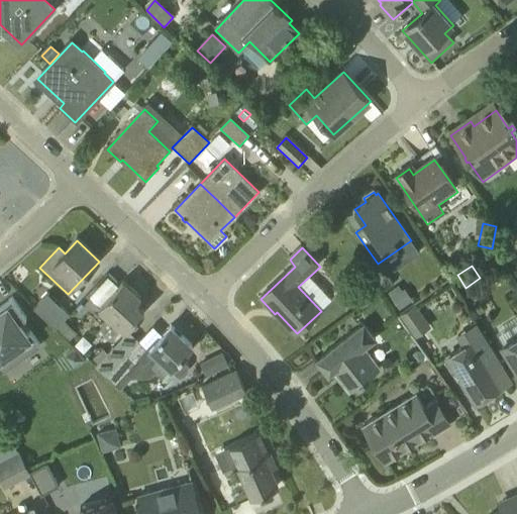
[(98,310),(124,334),(143,313),(135,305),(140,300),(122,283),(98,310)]
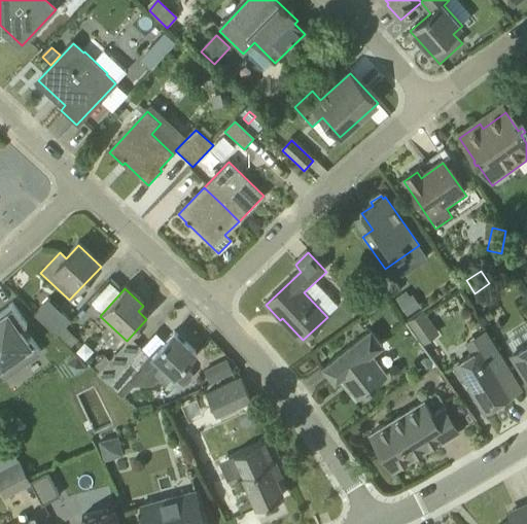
[(358,311),(376,307),(372,290),(354,294),(358,311)]
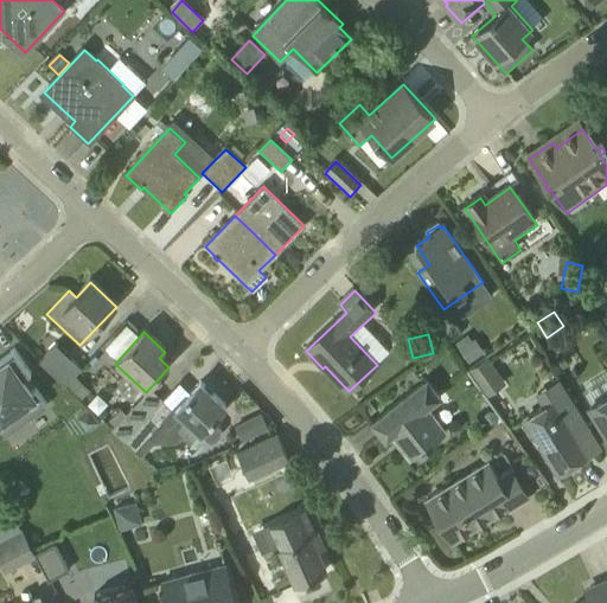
[(470,366),(481,358),(485,355),(475,340),(472,344),(459,351),(470,366)]
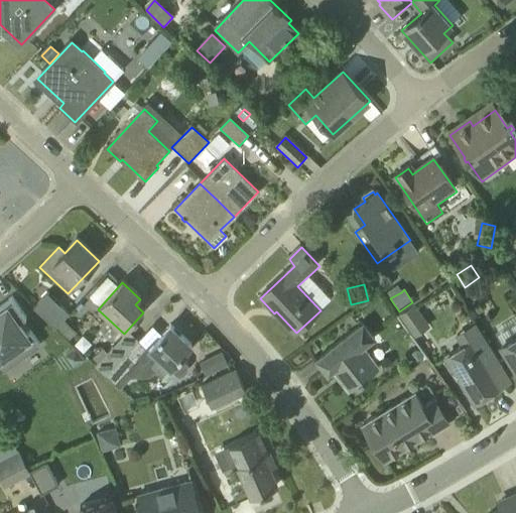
[(47,295),(33,309),(56,331),(70,315),(47,295)]
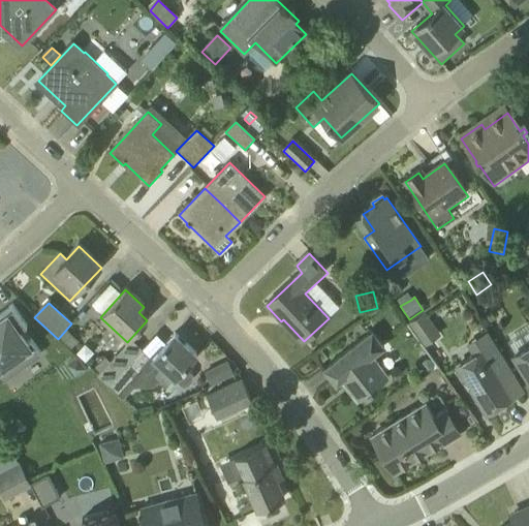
[(11,307),(0,314),(0,381),(1,382),(39,357),(29,342),(23,346),(16,335),(26,328),(11,307)]
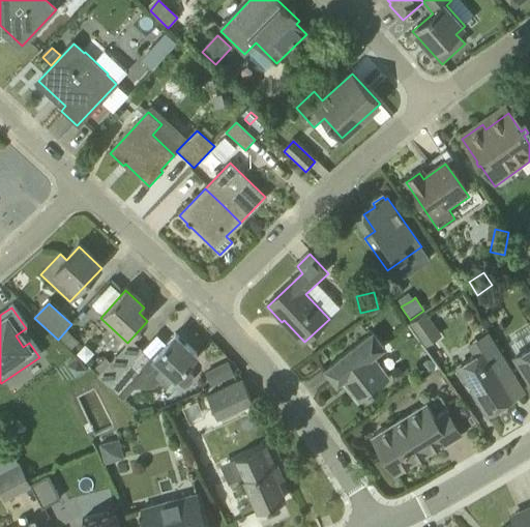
[(431,335),(438,330),(425,314),(409,325),(427,349),(436,343),(431,335)]
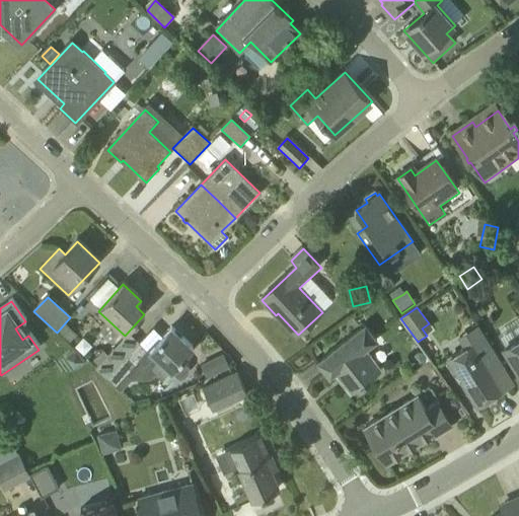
[(77,337),(68,326),(60,334),(70,344),(77,337)]
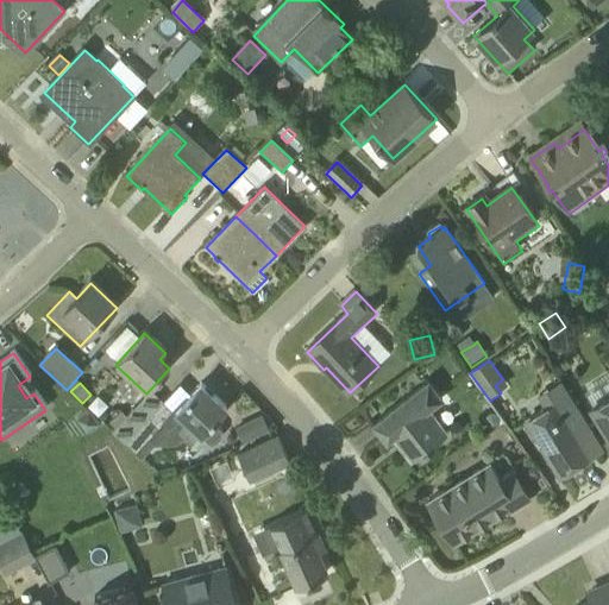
[(581,446),(595,436),(562,383),(537,398),(546,413),(528,424),(562,478),(589,460),(581,446)]
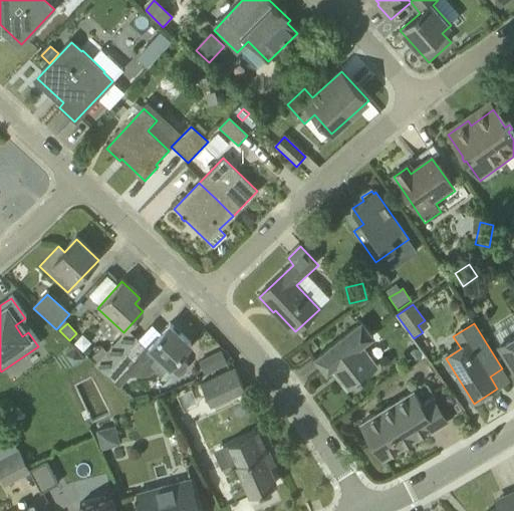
[(361,324),(315,360),(327,375),(332,371),(348,392),(378,367),(362,347),(373,339),(361,324)]
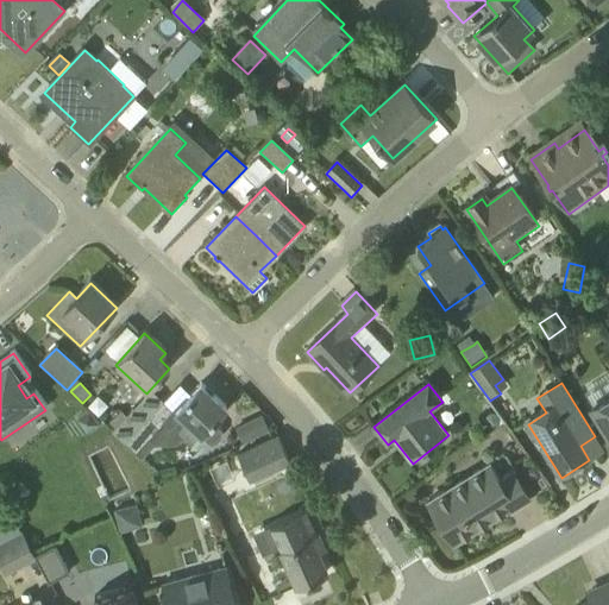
[(173,413),(167,407),(163,403),(145,422),(125,446),(136,457),(145,446),(150,451),(174,451),(182,441),(189,448),(201,438),(208,445),(217,445),(223,439),(223,432),(213,423),(226,410),(201,386),(188,401),(186,398),(173,413)]
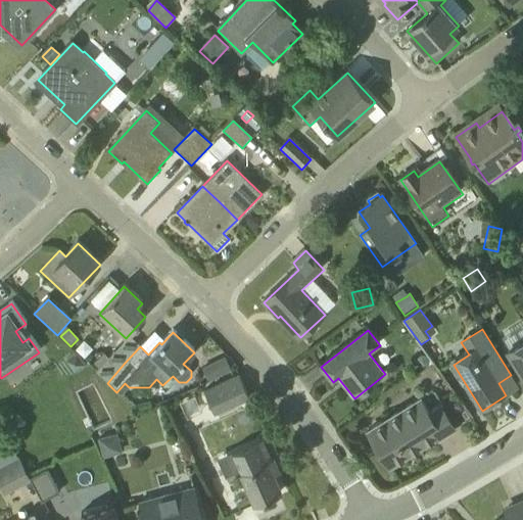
[(522,341),(509,350),(522,375),(522,341)]
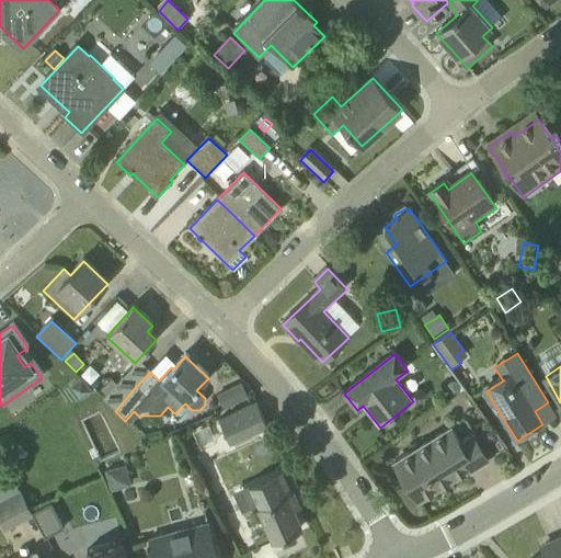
[(102,398),(115,411),(134,389),(122,377),(102,398)]
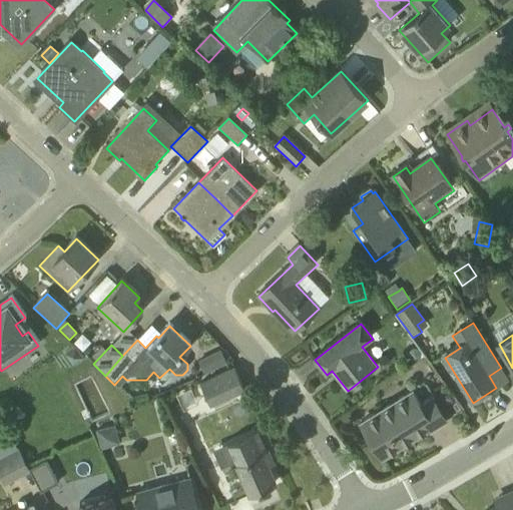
[(73,368),(83,360),(74,349),(64,356),(73,368)]
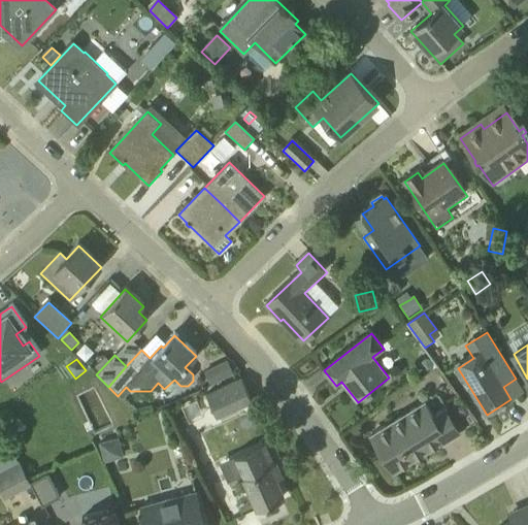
[(228,362),(204,373),(210,387),(234,375),(228,362)]
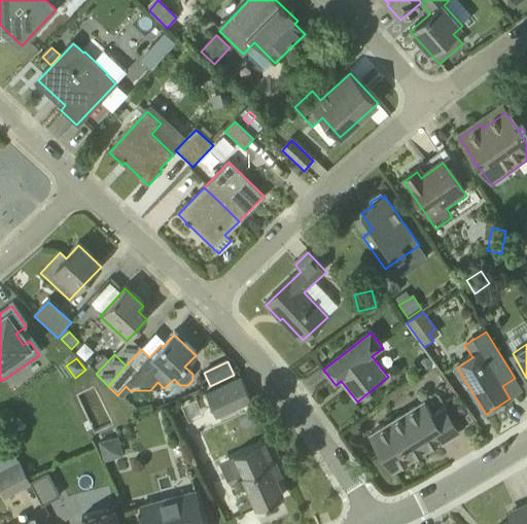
[(235,411),(252,404),(241,381),(207,396),(215,417),(234,409),(235,411)]
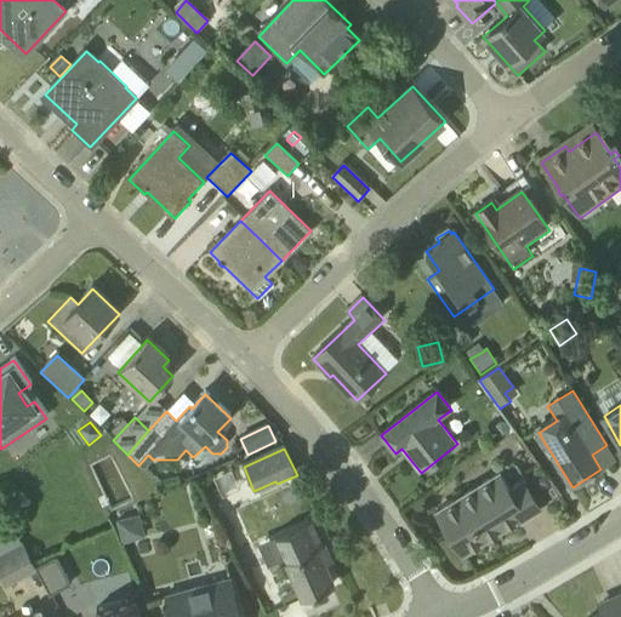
[(510,486),(502,475),(438,514),(463,556),(520,521),(522,524),(541,512),(520,479),(510,486)]
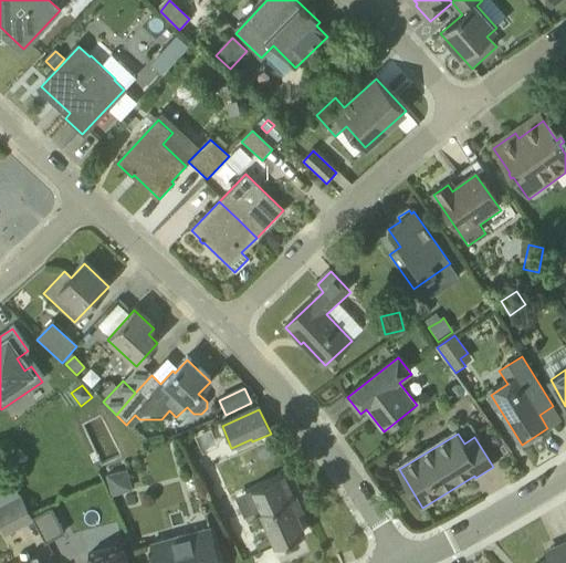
[(127,471),(106,477),(112,498),(133,492),(127,471)]
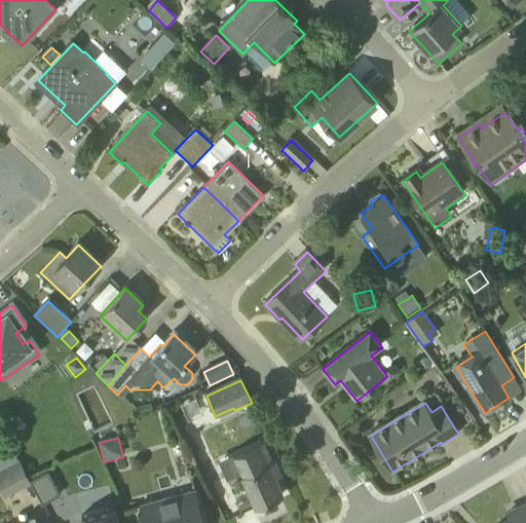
[(29,482),(28,479),(14,454),(0,461),(0,490),(4,499),(31,486),(29,482)]
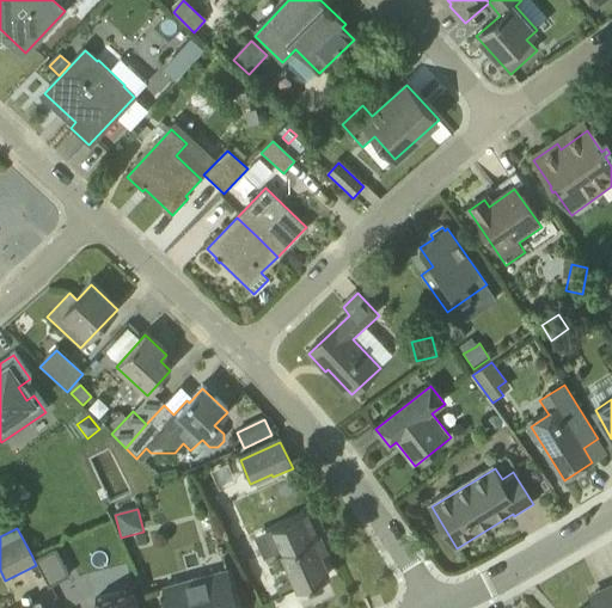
[(322,538),(318,539),(282,556),(299,593),(329,578),(319,558),(329,554),(322,538)]
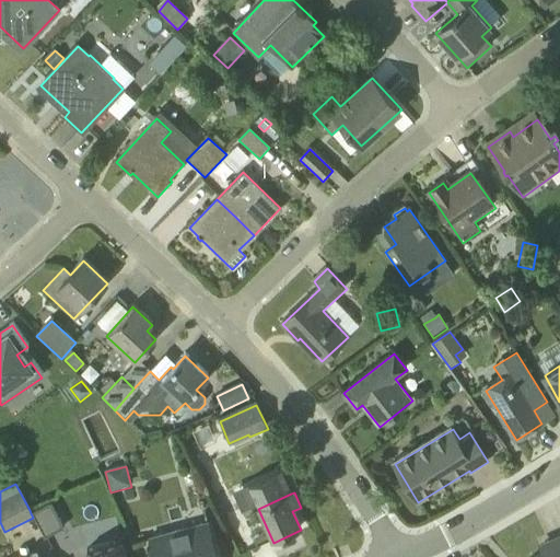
[(31,513),(45,541),(65,531),(50,503),(31,513)]
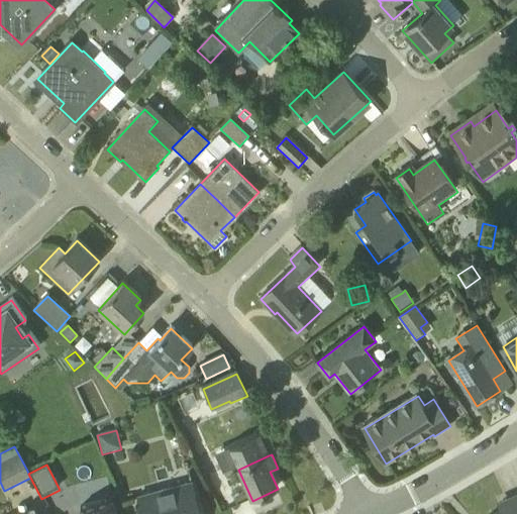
[(113,513),(106,485),(83,491),(88,513),(113,513)]
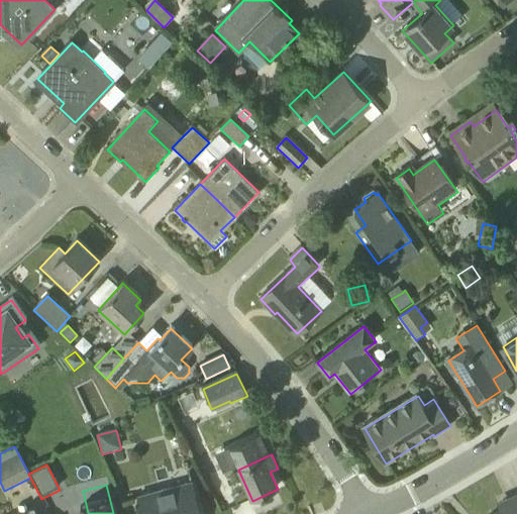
[(199,513),(193,490),(173,495),(171,490),(138,499),(141,513),(199,513)]
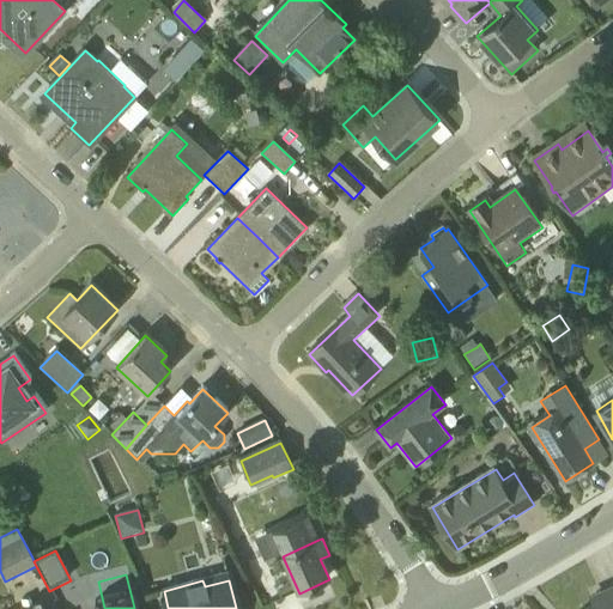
[(612,608),(612,589),(596,597),(601,606),(595,608),(612,608)]
